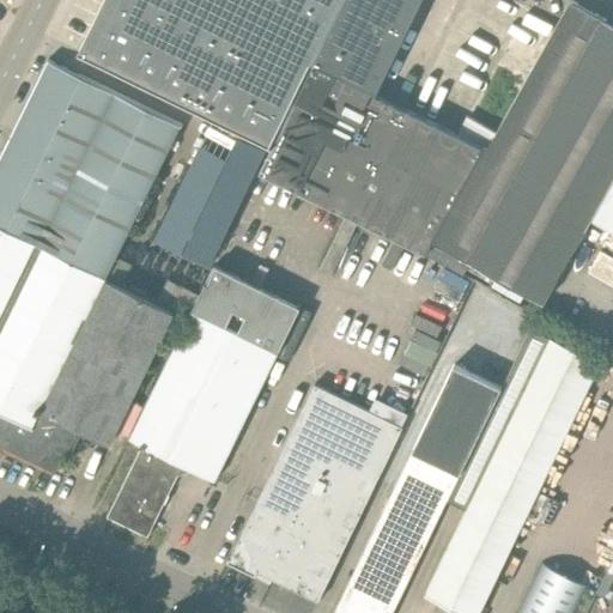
[(313,65),(344,0),(105,0),(104,5),(93,25),(80,53),(272,147),(313,65)]
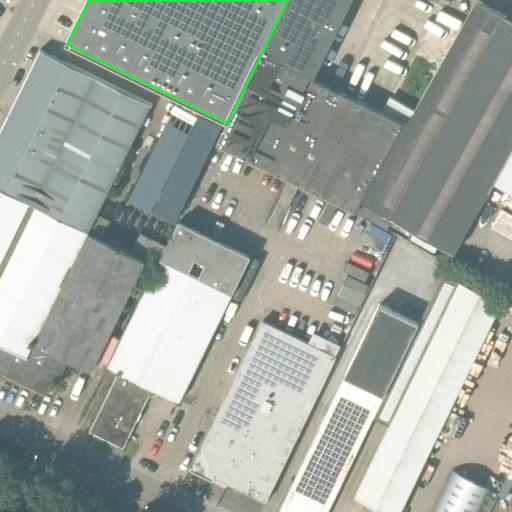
[(287,0),(261,54),(227,123),(217,145),(288,180),(266,225),(276,230),(298,185),(360,215),(365,204),(463,23),(440,10),(382,113),(314,80),(352,0),(287,0)]
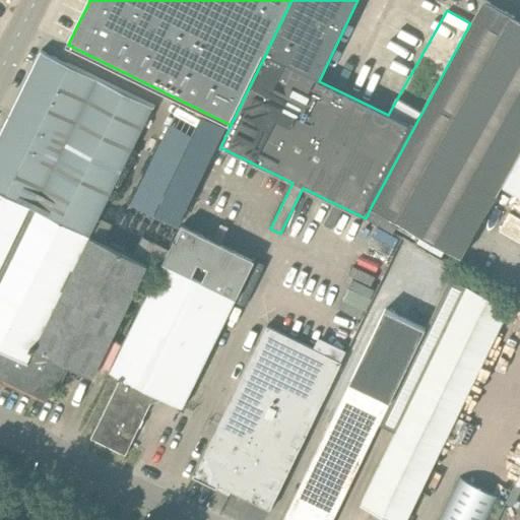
[(519,20),(483,0),(371,207),(461,258),(519,150),(519,20)]
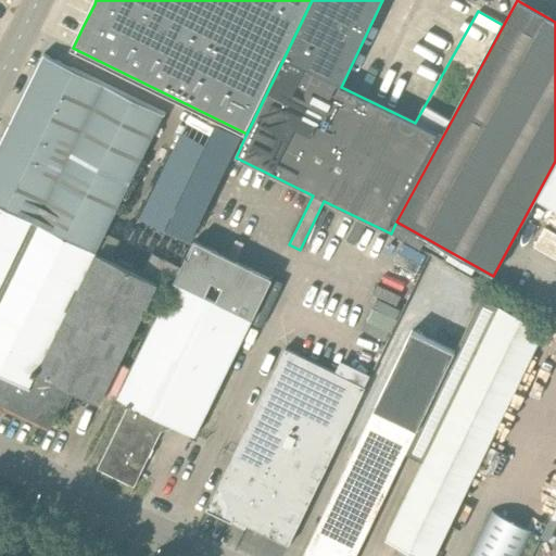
[(0,148),(0,206),(97,253),(165,115),(46,57),(0,148)]
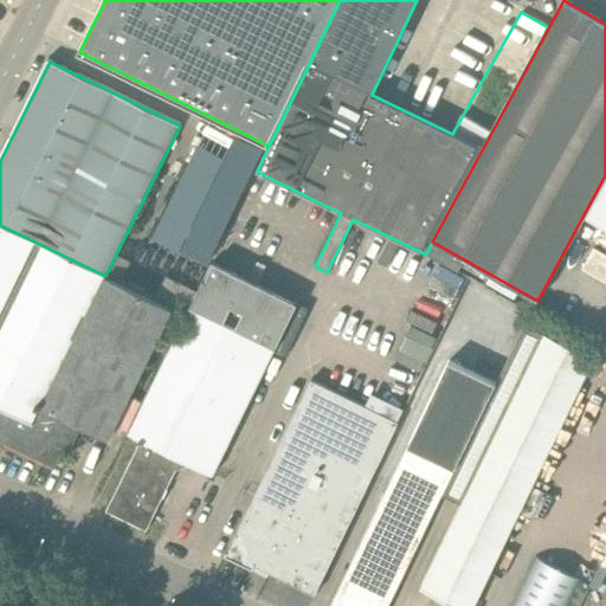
[(605,176),(584,217),(605,230),(605,176)]
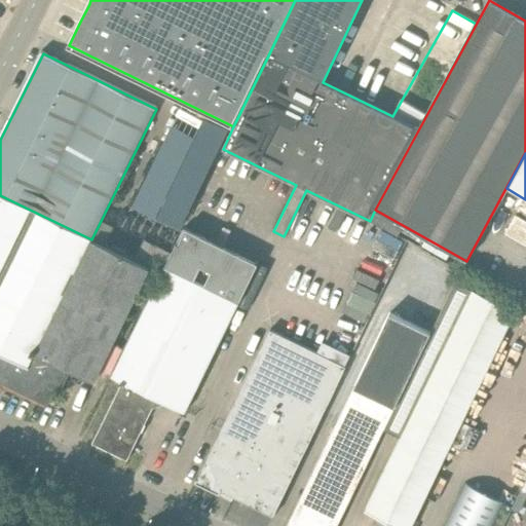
[(35,354),(69,371),(91,382),(148,268),(90,240),(91,239),(0,195),(0,354),(29,369),(35,354)]
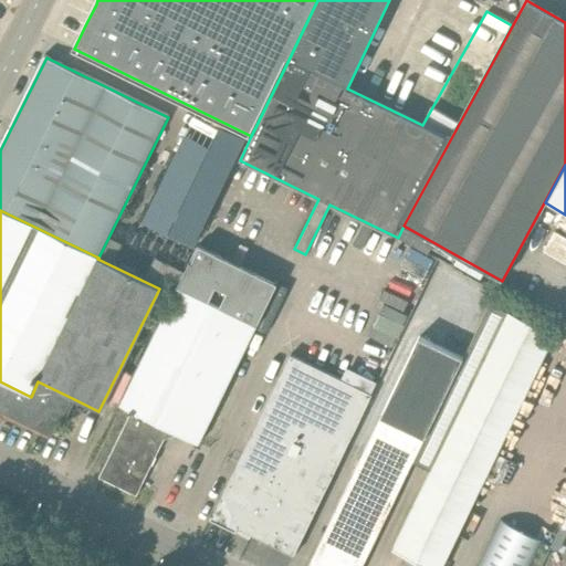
[(565,265),(565,239),(554,232),(543,252),(565,265)]
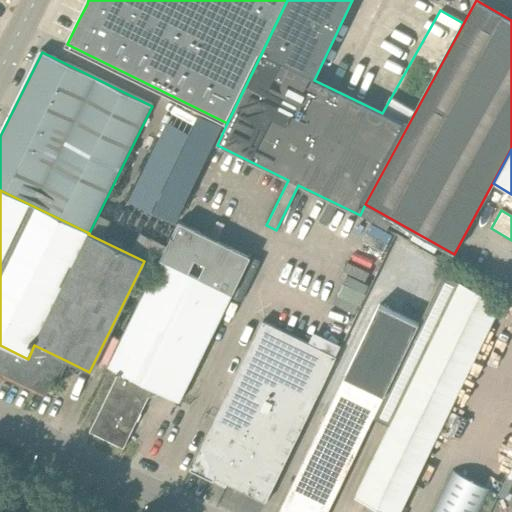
[(118,372),(88,432),(122,449),(152,389),(179,402),(251,257),(180,222),(173,237),(171,236),(107,367),(118,372)]
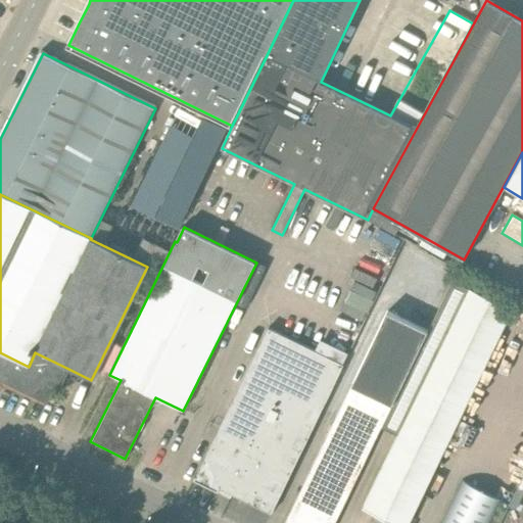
[(156,262),(163,243),(145,235),(137,253),(156,262)]
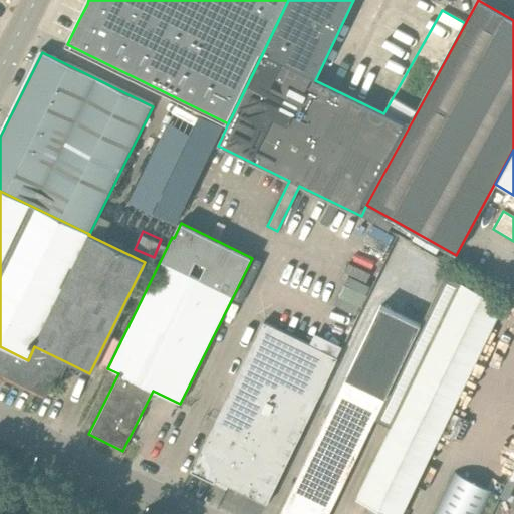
[(356,315),(362,302),(364,303),(372,283),(350,274),(336,306),(356,315)]
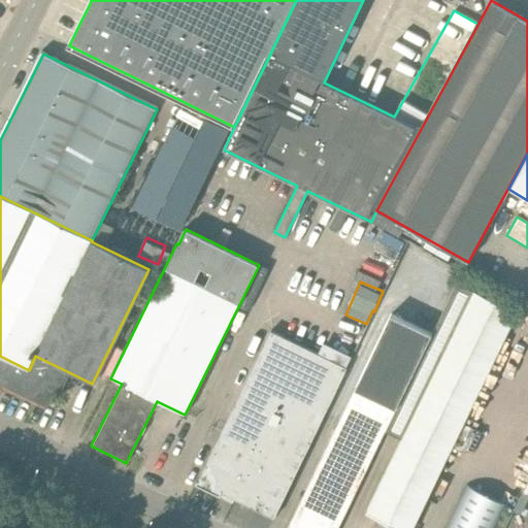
[(431,335),(385,431),(401,439),(366,512),(381,520),(376,527),(413,527),(518,312),(457,284),(431,335)]
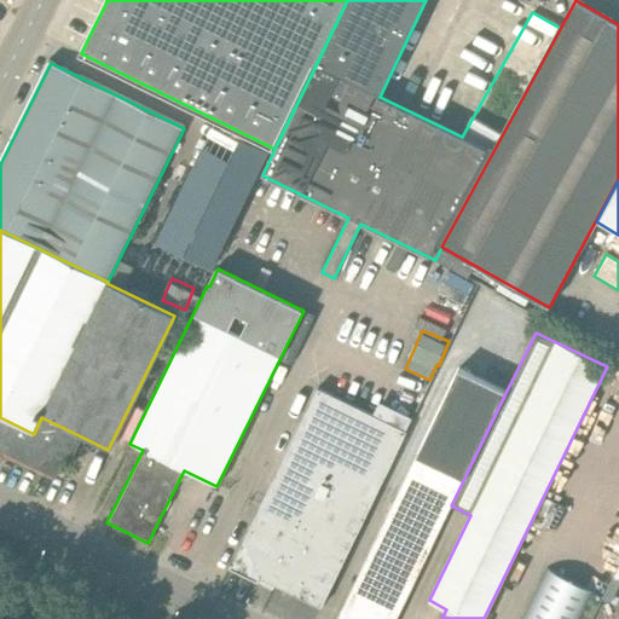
[(395,618),(451,505),(505,393),(458,370),(416,456),(336,618),(395,618)]
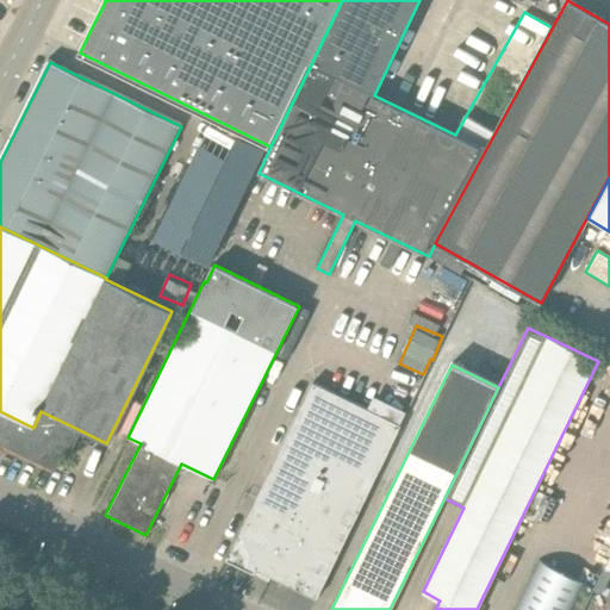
[(316,599),(400,425),(312,383),(229,556),(228,555),(225,560),(254,573),(255,570),(316,599)]
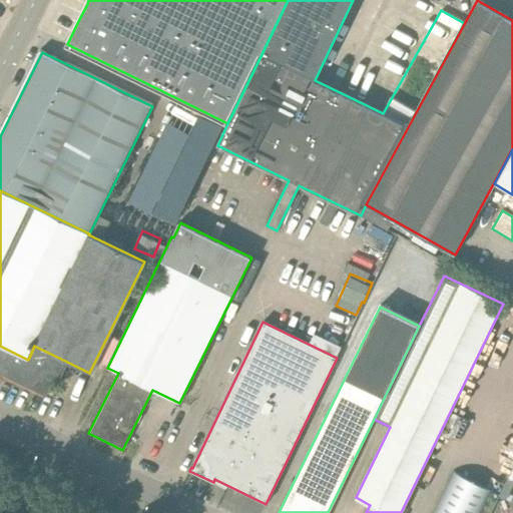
[(28,360),(0,346),(0,375),(44,397),(51,382),(56,385),(67,362),(34,346),(28,360)]
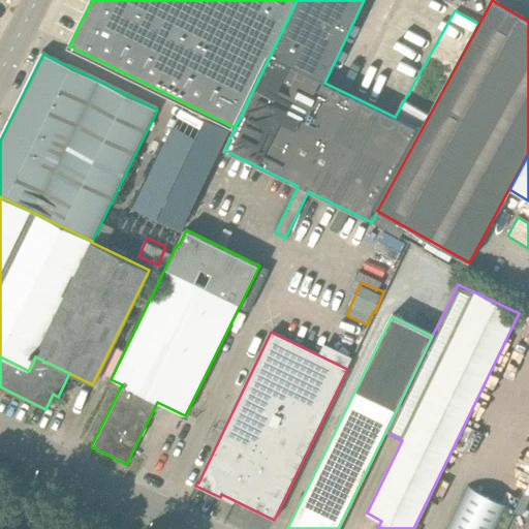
[(496,528),(508,505),(468,486),(447,528),(496,528)]
